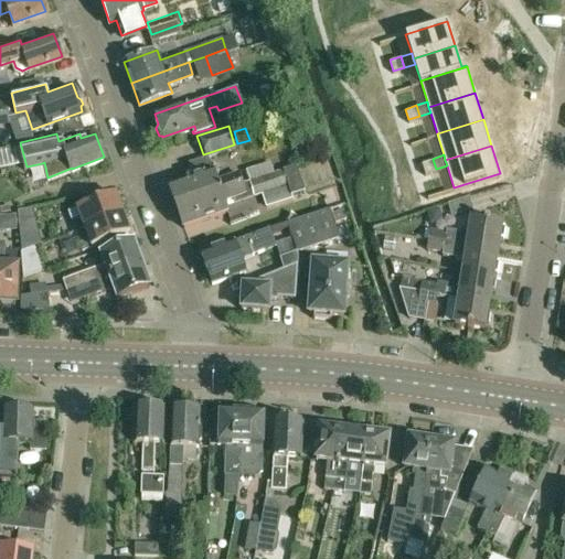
[(272,159),(246,167),(249,176),(274,169),(272,159)]
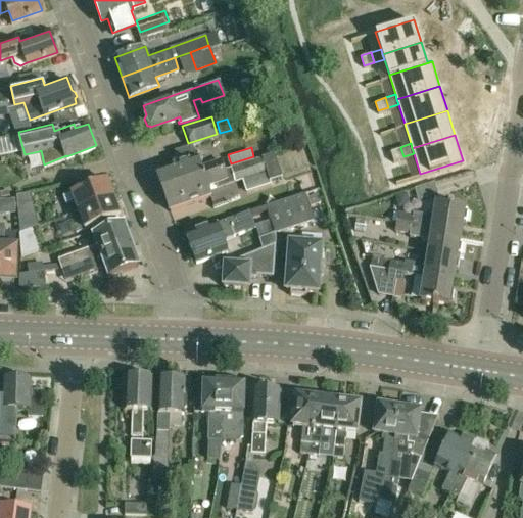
[(400,147),(390,150),(393,159),(403,156),(400,147)]
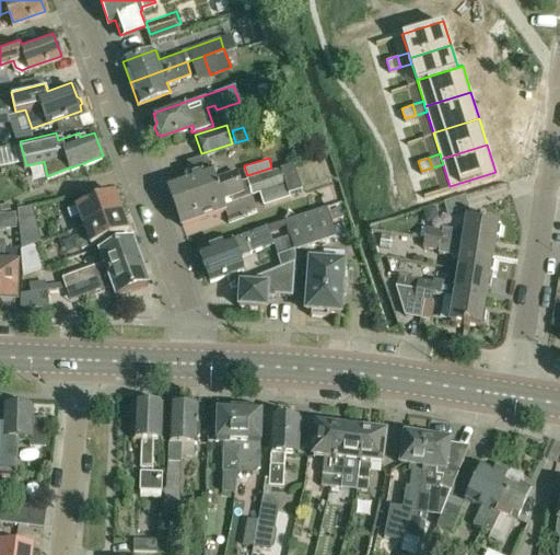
[(280,165),(279,165),(288,192),(303,187),(293,161),(280,165)]
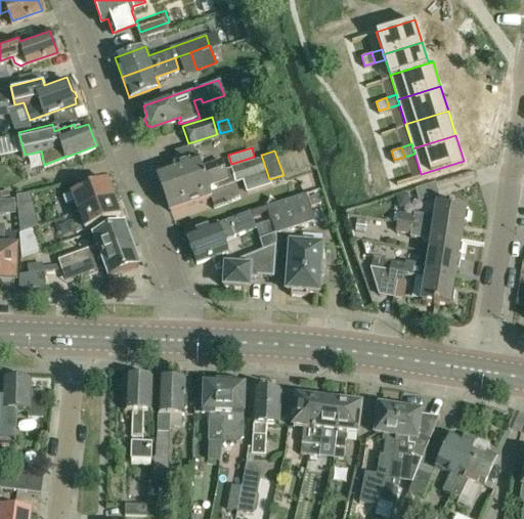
[(163,188),(223,166),(220,156),(200,164),(197,155),(156,169),(163,188)]
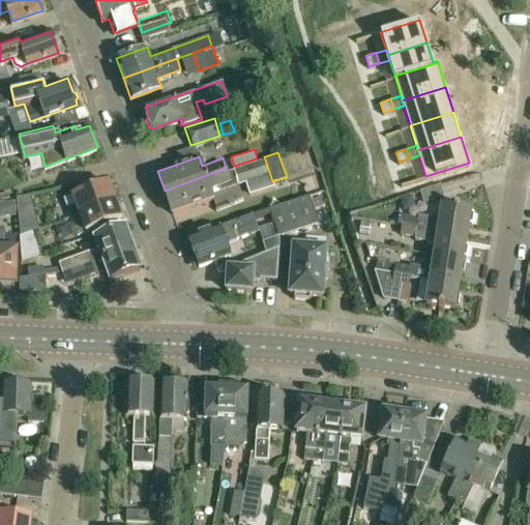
[(248,180),(253,192),(273,184),(272,181),(264,156),(257,158),(234,166),(239,183),(248,180)]
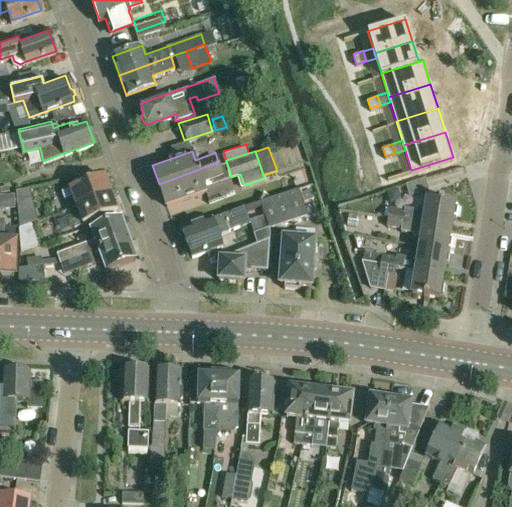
[(166,203),(185,196),(206,188),(203,179),(213,175),(222,172),(219,162),(218,162),(159,184),(166,203)]
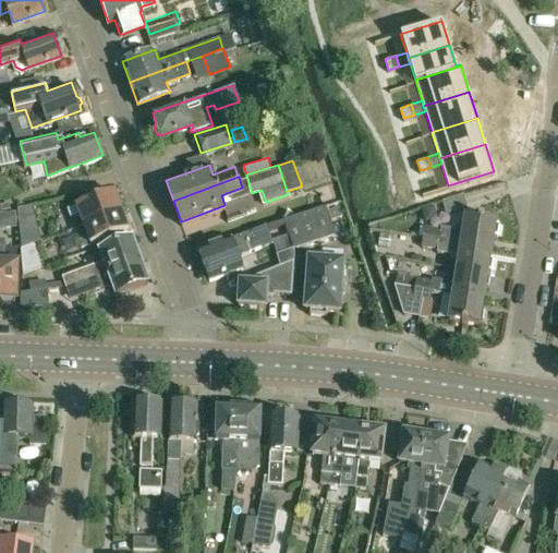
[(83,223),(121,208),(113,189),(67,206),(70,215),(79,212),(83,223)]
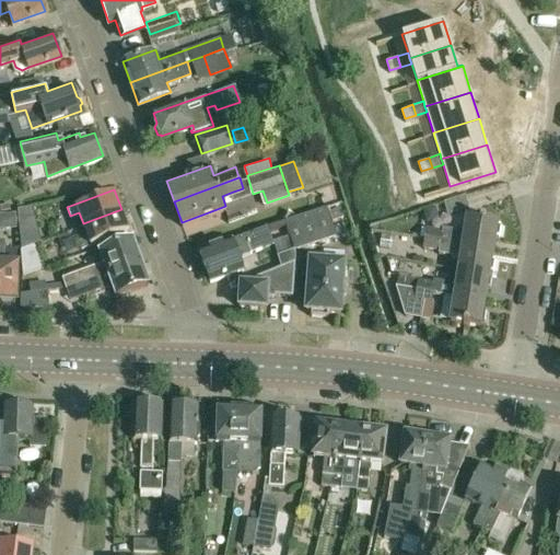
[(469,205),(465,192),(444,198),(448,211),(469,205)]
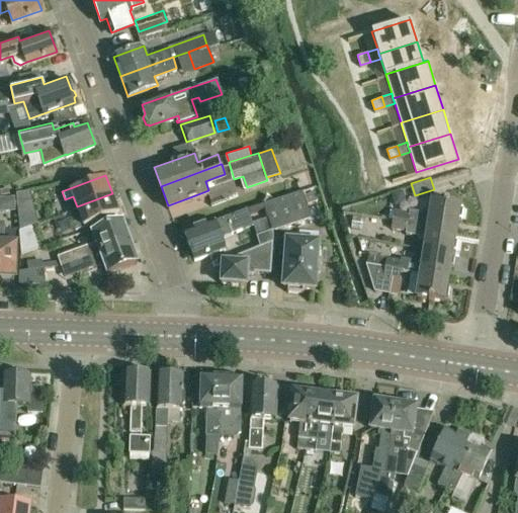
[(265,205),(268,217),(272,228),(311,216),(301,188),(263,200),(265,205)]
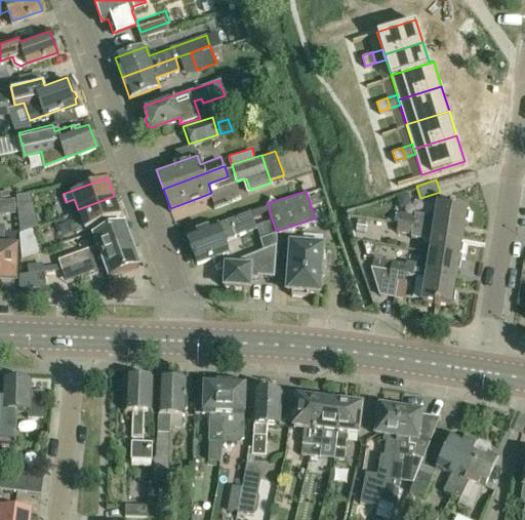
[(18,215),(35,211),(29,192),(15,193),(18,215)]
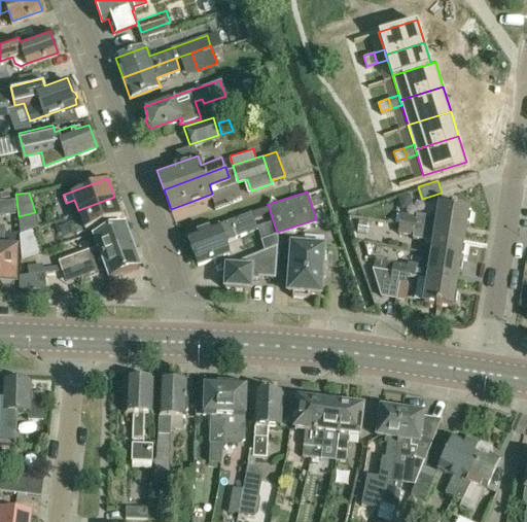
[(114,197),(78,210),(82,220),(74,223),(76,232),(120,215),(114,197)]
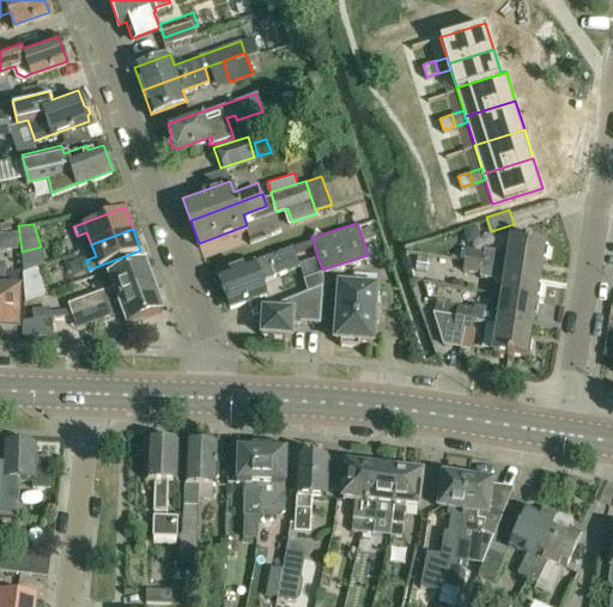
[(466,258),(540,269),(542,258),(546,259),(548,244),(545,244),(546,241),(511,236),(509,250),(486,247),(485,249),(468,247),(466,258)]
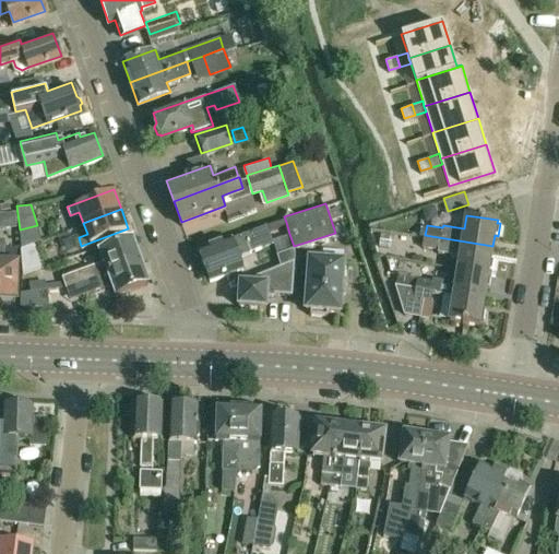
[(286,222),(284,216),(266,223),(199,248),(210,278),(242,266),(238,252),(273,240),(269,227),(286,222)]
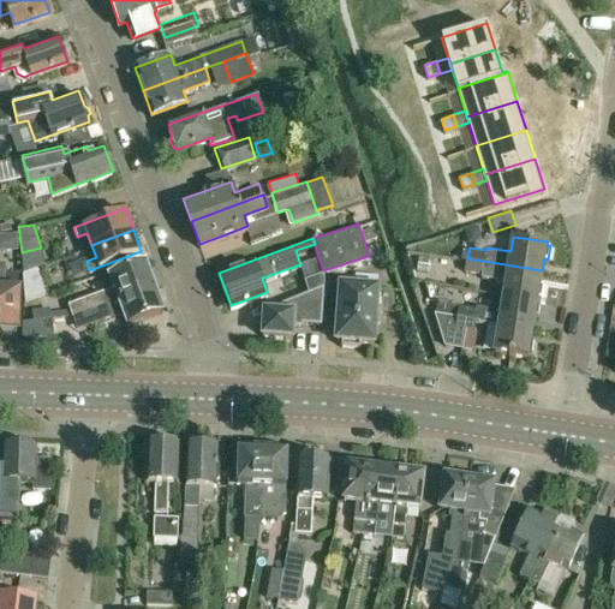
[(421,254),(419,254),(418,261),(417,268),(427,269),(431,270),(434,256),(421,254)]
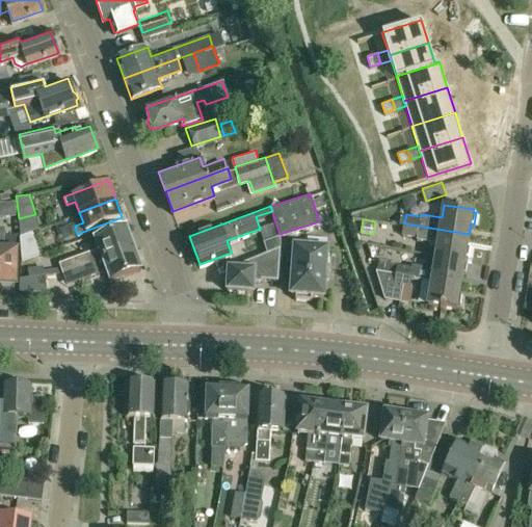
[(468,244),(469,234),(404,224),(403,232),(418,235),(418,238),(439,241),(436,254),(466,258),(466,256),(469,257),(471,245),(468,244)]
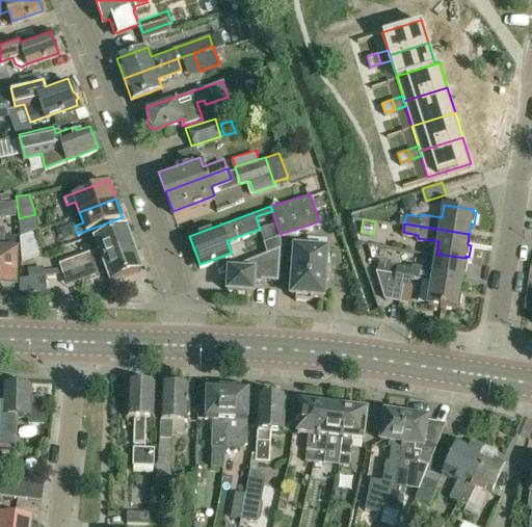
[(0,225),(0,281),(1,281),(3,285),(10,285),(12,282),(16,282),(17,248),(4,248),(5,226),(0,225)]
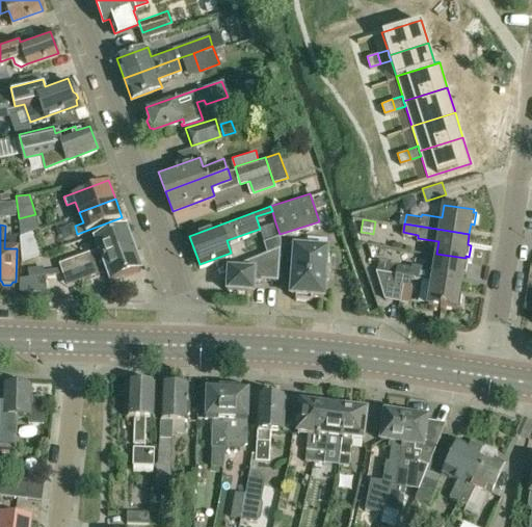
[(63,271),(133,246),(125,225),(96,236),(99,246),(59,261),(63,271)]
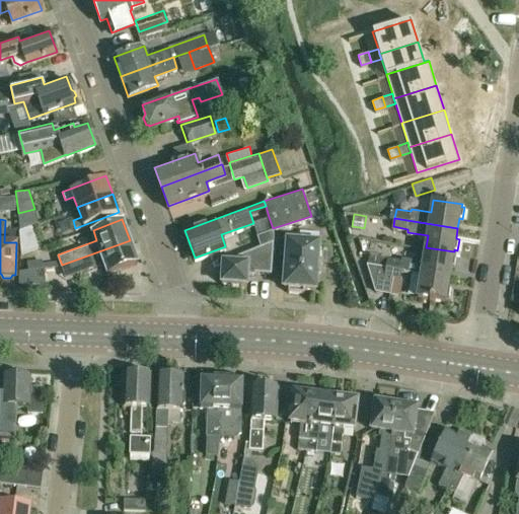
[(32,223),(19,228),(21,251),(40,245),(32,223)]
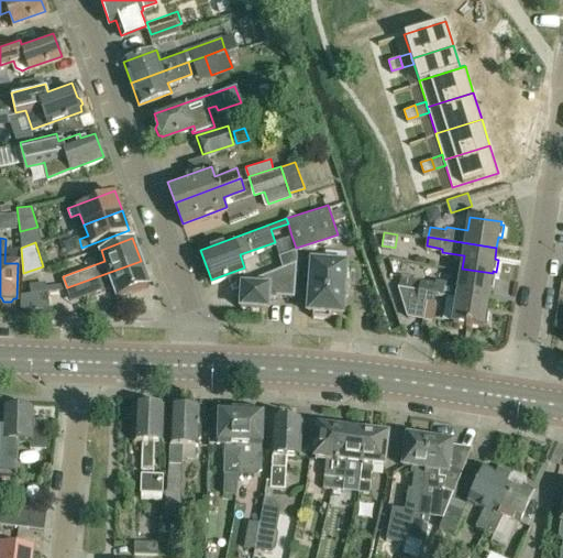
[(297,252),(296,248),(279,254),(284,265),(297,260),(297,252)]
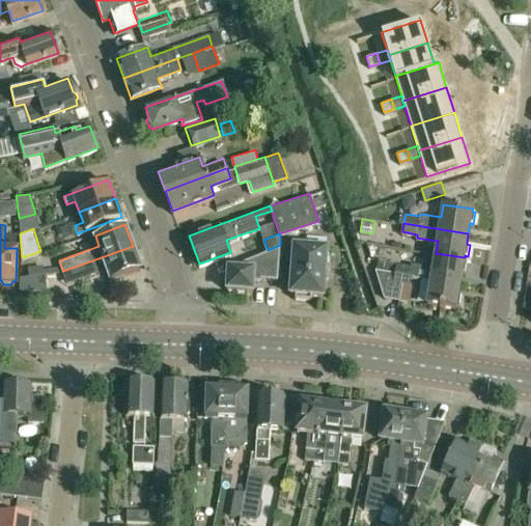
[(294,244),(290,292),(295,293),(295,297),(311,298),(311,294),(323,295),(324,277),(328,277),(329,263),(325,263),(326,247),(294,244)]
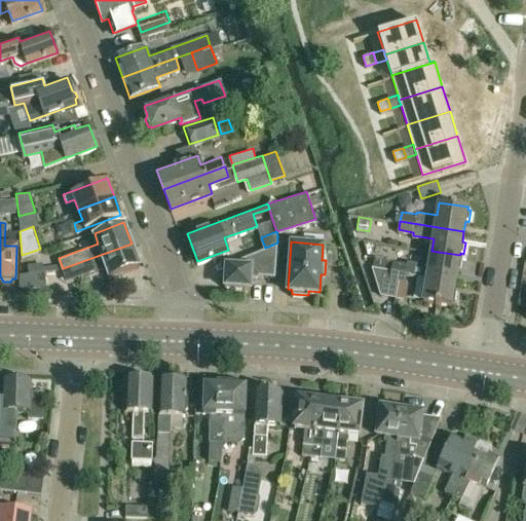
[(225,270),(224,285),(246,287),(246,286),(250,287),(251,273),(275,275),(277,243),(265,248),(237,259),(237,265),(226,264),(226,270),(225,270)]
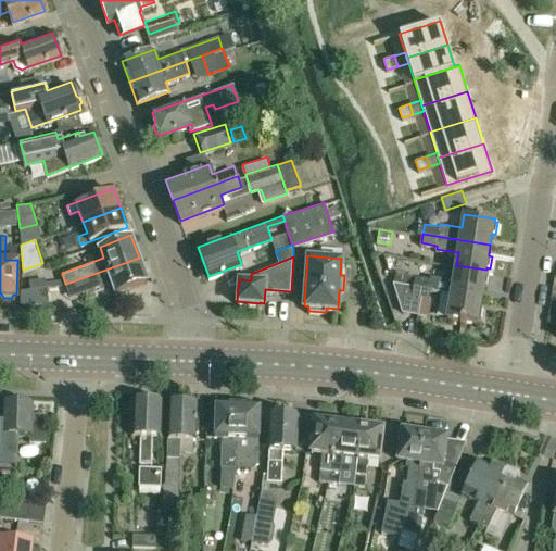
[(71,296),(87,289),(112,280),(116,290),(118,290),(122,291),(128,289),(129,286),(147,278),(139,258),(66,284),(71,296)]
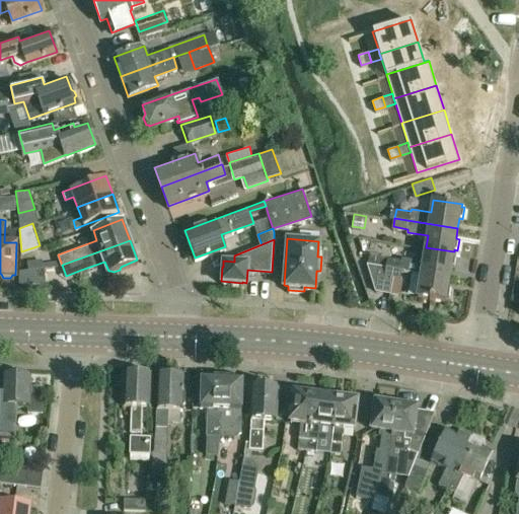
[(454,254),(454,251),(426,247),(424,261),(402,258),(402,259),(388,257),(388,254),(369,251),(368,262),(401,268),(422,271),(450,276),(452,265),(455,266),(457,254),(454,254)]
